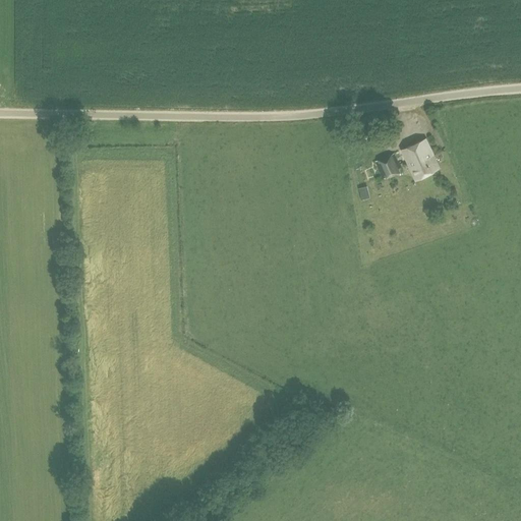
[(372,131),(378,142),(393,135),(388,124),(372,131)]
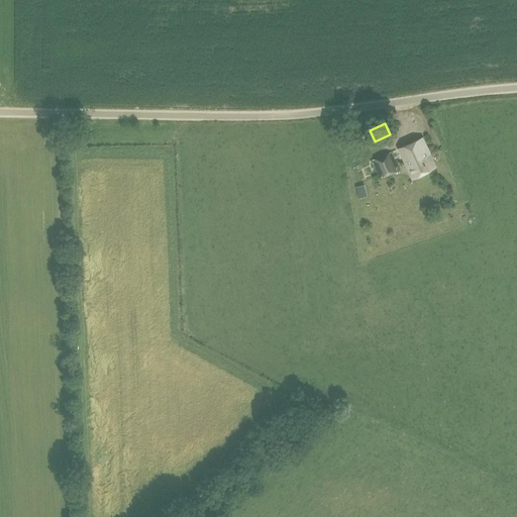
[(399,147),(412,178),(436,168),(423,137),(399,147)]
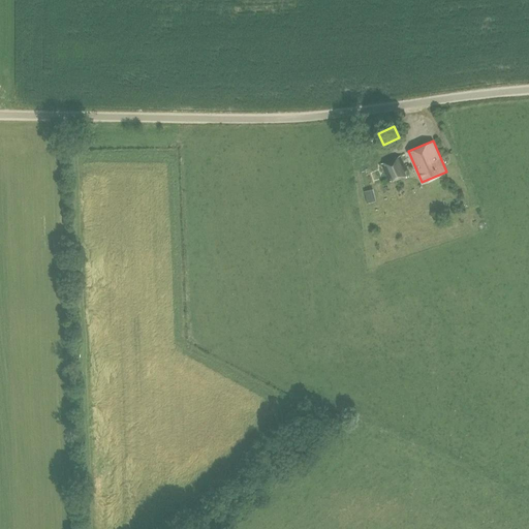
[(381,163),(390,181),(409,174),(401,155),(381,163)]
